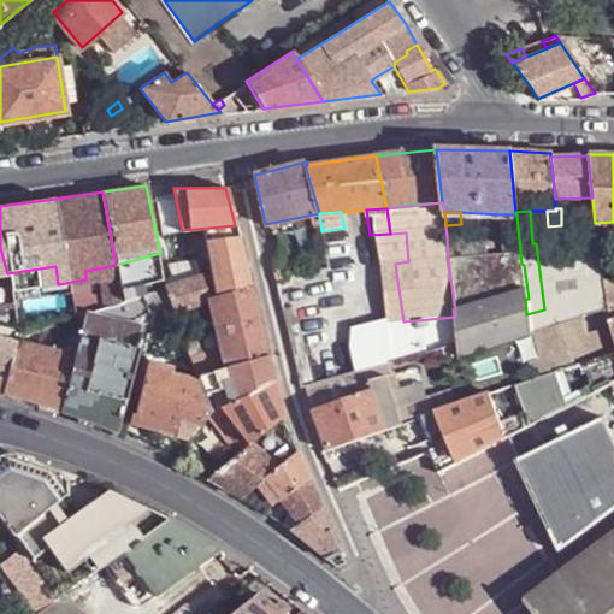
[(518,228),(517,214),(501,214),(503,229),(518,228)]
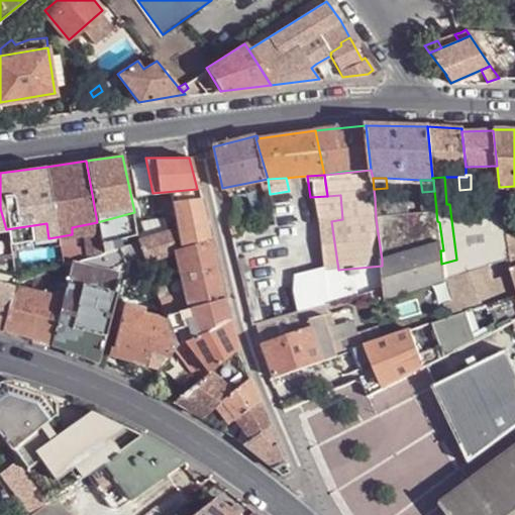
[(210,239),(197,189),(175,191),(175,214),(179,234),(182,248),(210,239)]
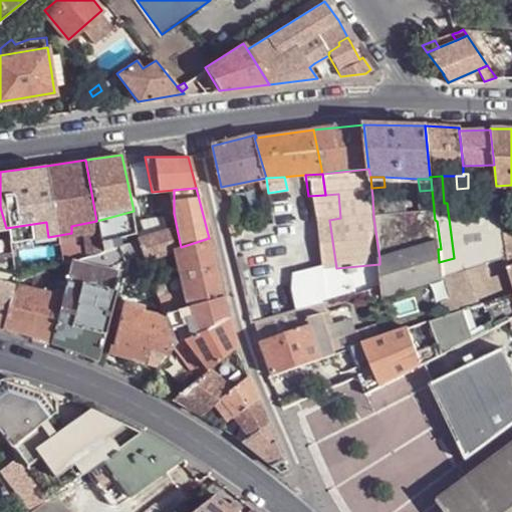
[(434,208),(432,190),(420,191),(422,210),(434,208)]
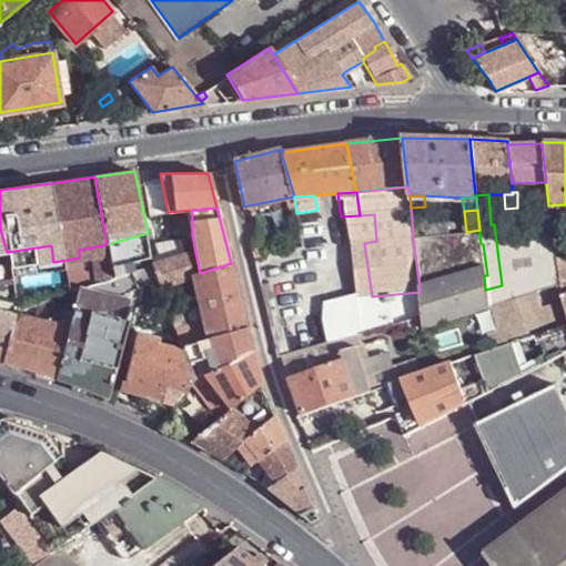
[(360,215),(341,216),(349,244),(364,243),(376,241),(374,214),(360,215)]
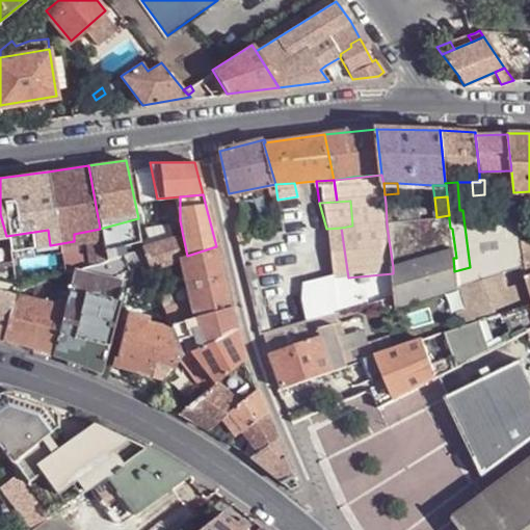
[(387,226),(411,222),(408,203),(386,204),(387,226)]
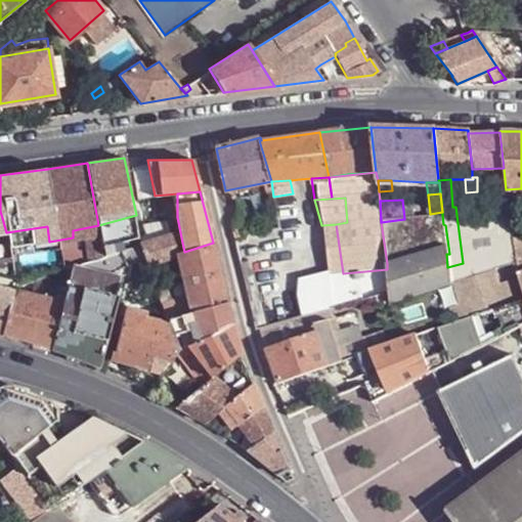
[(140,237),(136,215),(98,225),(100,240),(102,247),(123,242),(140,237)]
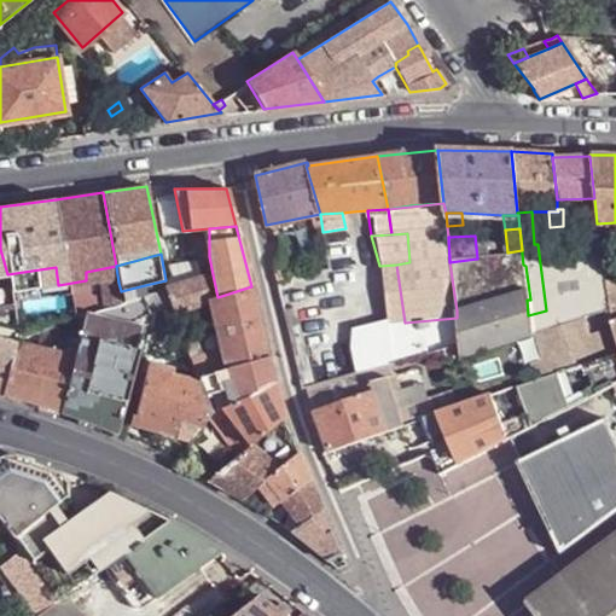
[(523,265),(522,254),(477,259),(449,262),(457,311),(526,289),(523,271),(523,265)]
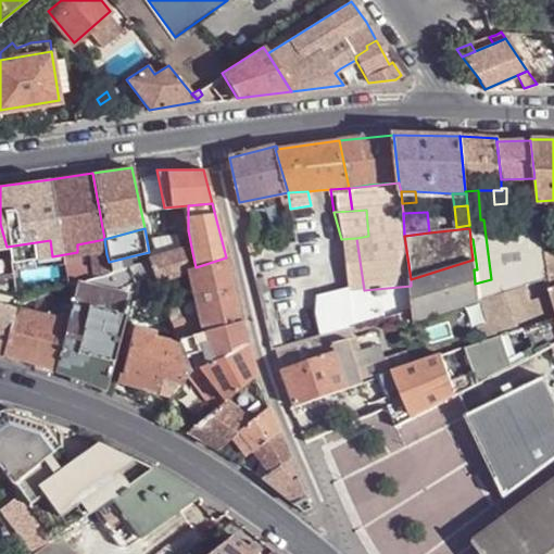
[(246,240),(248,252),(259,250),(255,235),(252,236),(250,229),(249,230),(244,234),(246,237),(246,240)]
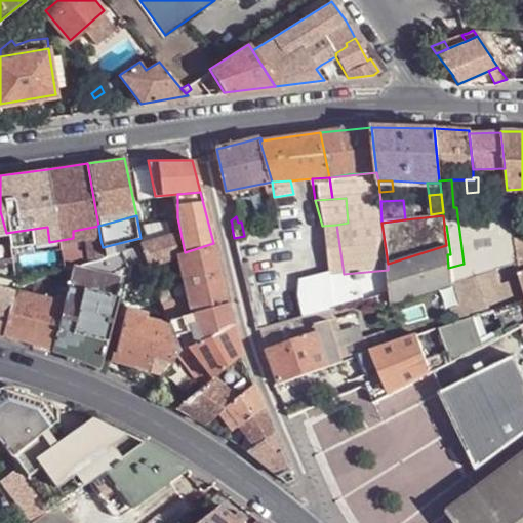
[(344,274),(336,225),(322,226),(328,275),(344,274)]
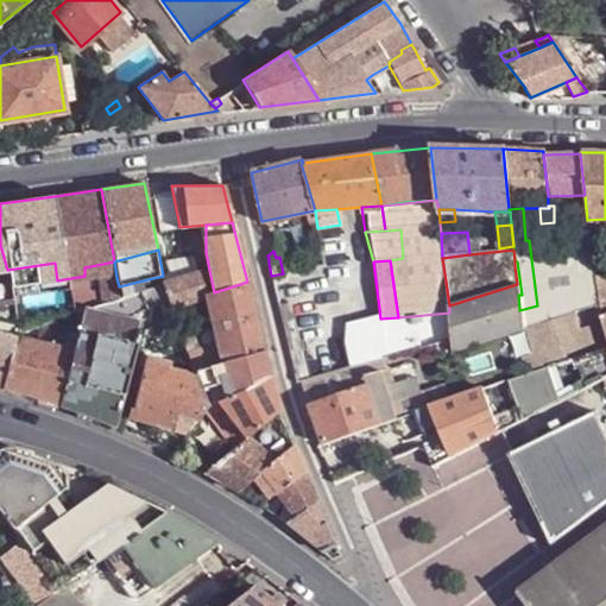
[(114,262),(84,267),(84,276),(87,284),(117,278),(114,262)]
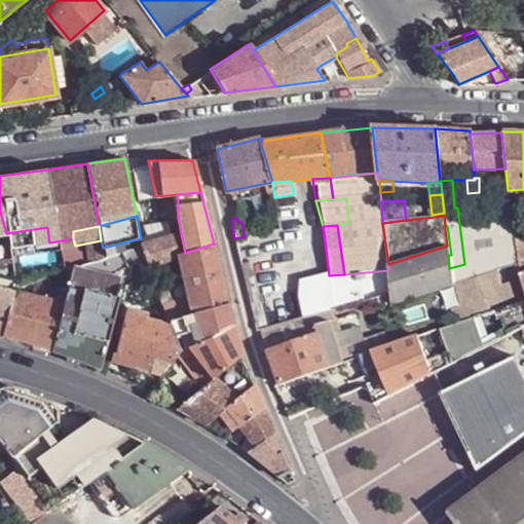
[(237,246),(279,237),(277,229),(245,236),(234,238),(237,246)]
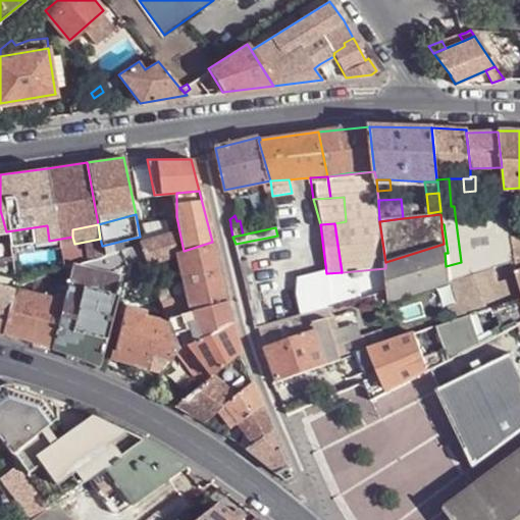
[(175,253),(177,252),(174,239),(173,231),(141,242),(141,243),(140,243),(144,255),(146,261),(175,253)]
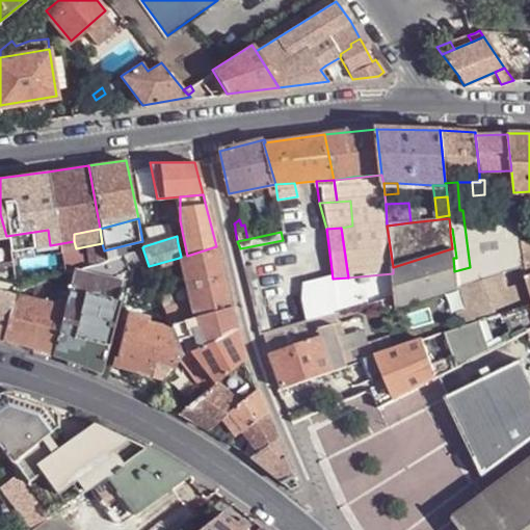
[(143,246),(142,241),(125,245),(126,253),(142,247),(143,247),(143,246)]
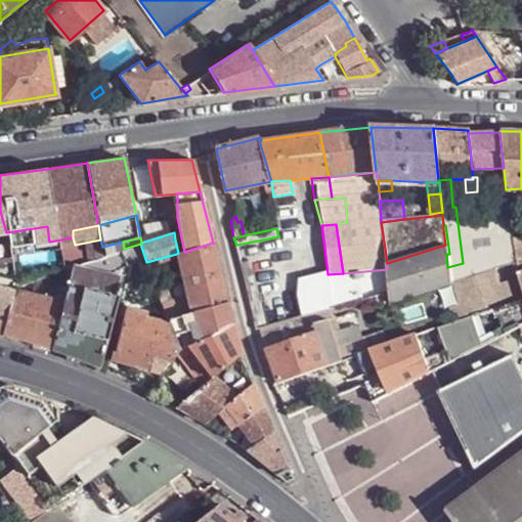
[(184,252),(181,237),(175,240),(178,253),(184,252)]
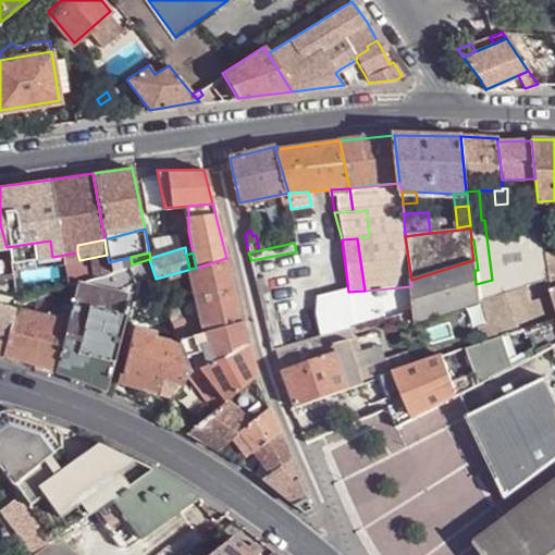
[(547,287),(554,285),(554,258),(554,259),(553,254),(542,255),(543,266),(545,278),(544,279),(545,279),(547,287)]
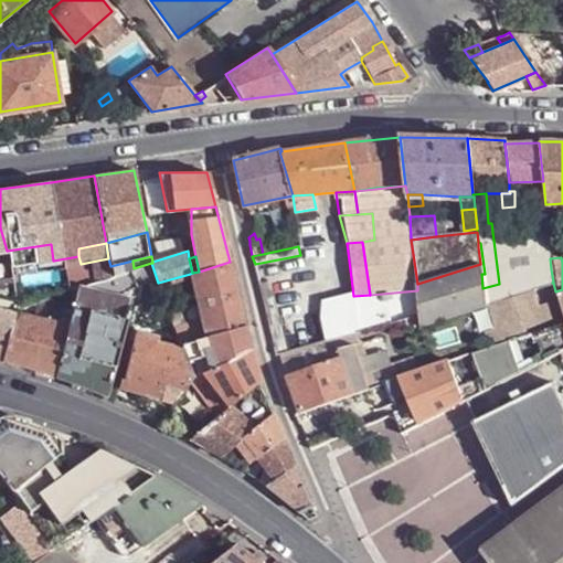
[(134,268),(133,261),(110,266),(112,276),(130,269),(134,268)]
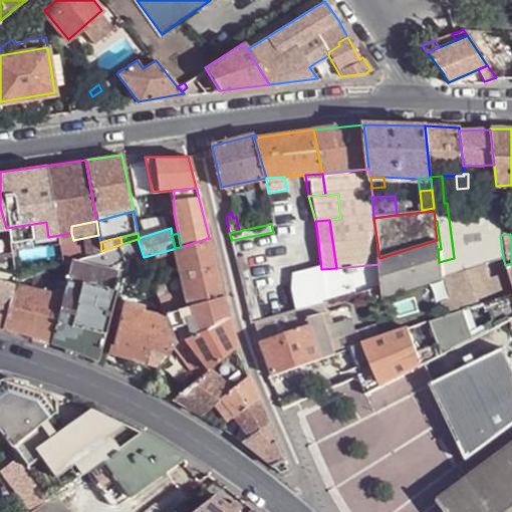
[(223,295),(209,238),(181,247),(175,248),(173,249),(188,304),(189,304),(223,295)]
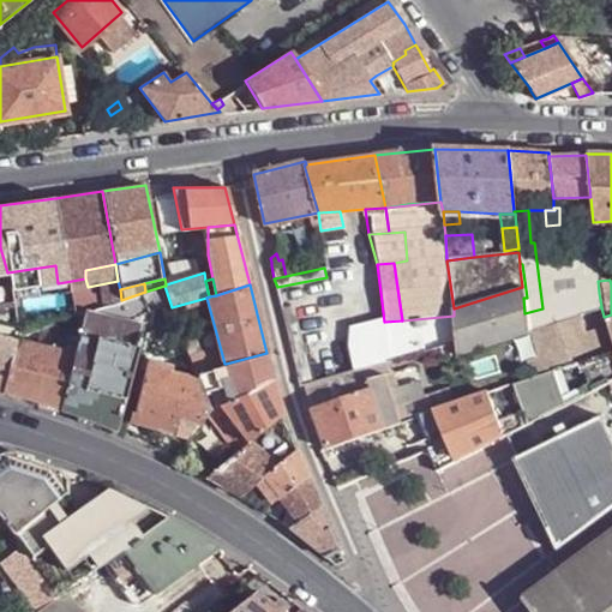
[(142,293),(147,307),(161,303),(169,300),(165,286),(145,292),(142,293)]
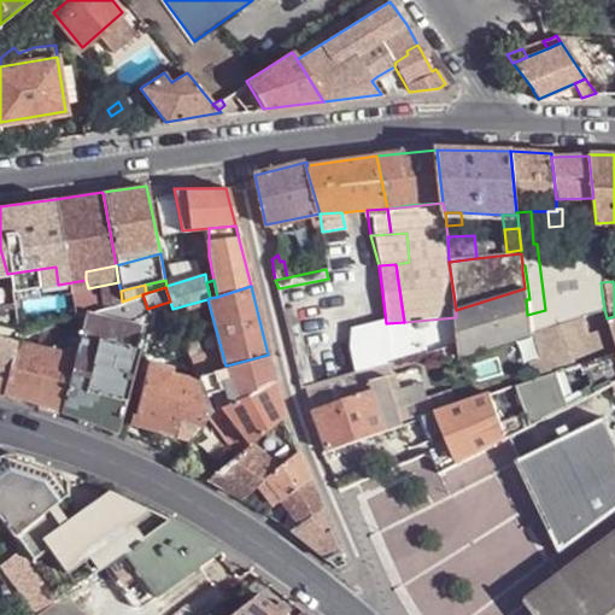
[(526,299),(525,288),(456,310),(456,317),(458,344),(460,355),(529,333),(529,332),(527,315),(526,299)]
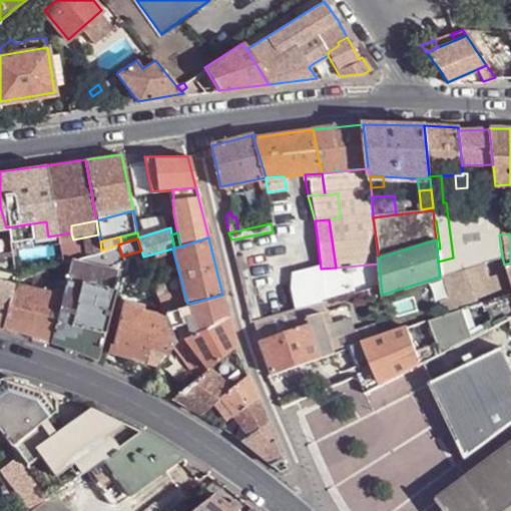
[(70,261),(117,272),(122,257),(118,244),(101,250),(85,256),(70,261)]
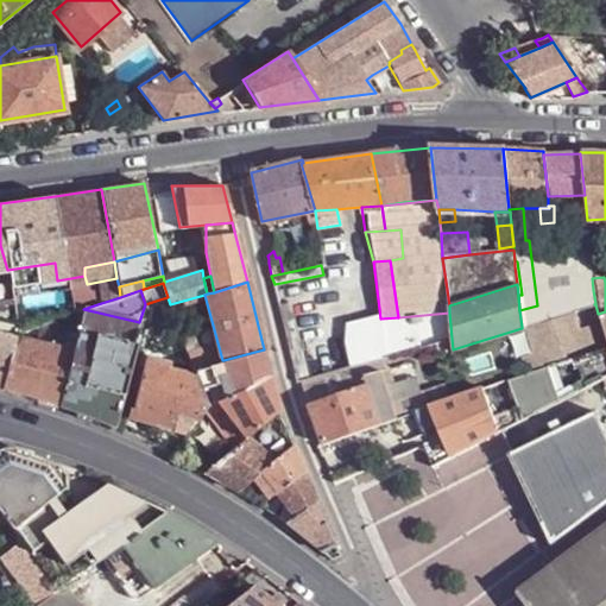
[(595,303),(593,290),(579,294),(582,308),(594,304),(595,303)]
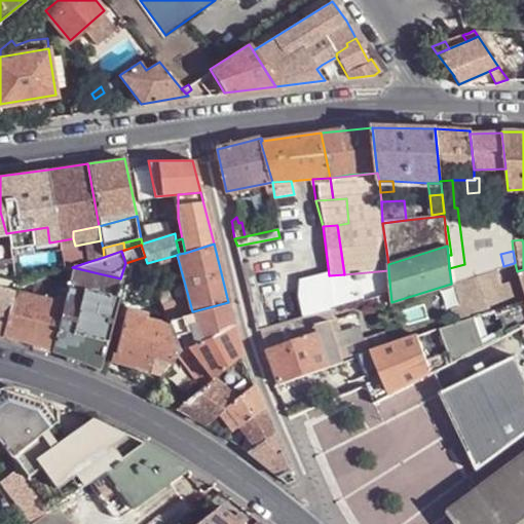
[(138,259),(145,279),(152,277),(147,263),(145,257),(138,259)]
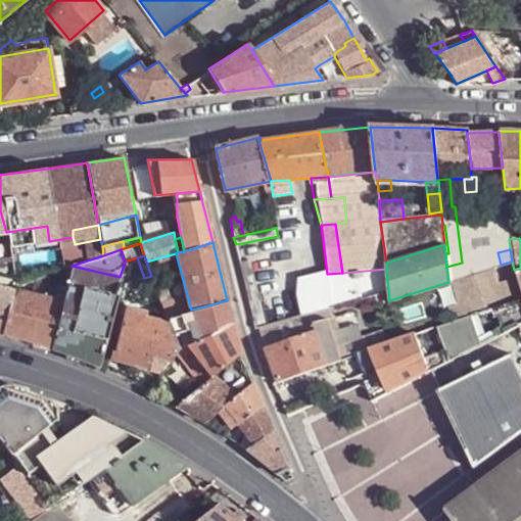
[(250,258),(239,262),(254,330),(258,329),(265,326),(250,258)]
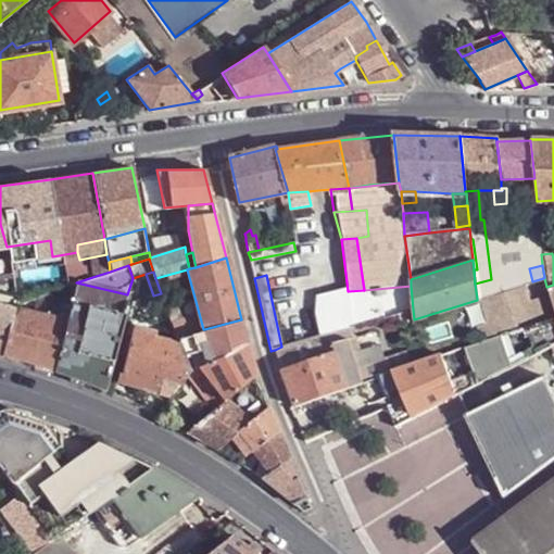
[(500,284),(499,277),(491,279),(475,284),(477,299),(478,299),(500,291),(500,284)]
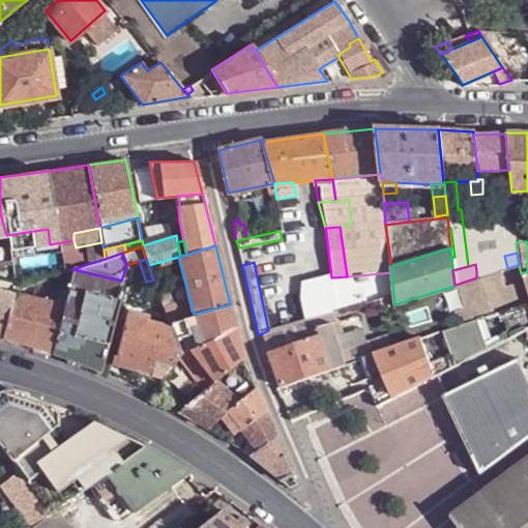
[(497,271),(495,264),(481,270),(476,270),(476,277),(497,271)]
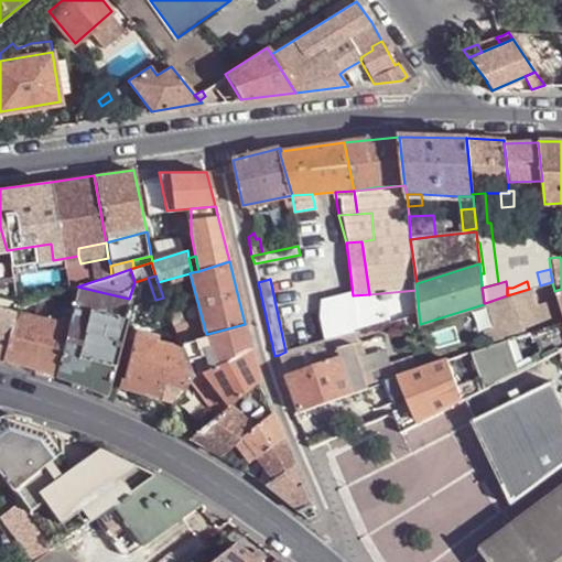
[(0,296),(17,301),(19,295),(15,282),(0,282),(0,296)]
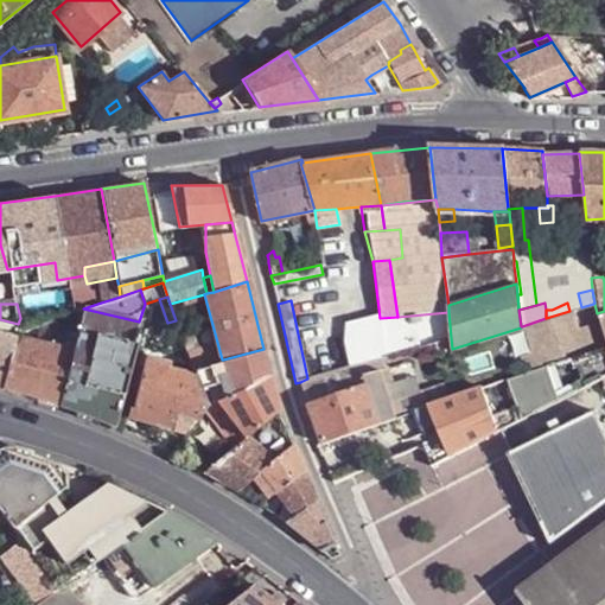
[(72,350),(83,309),(74,312),(50,320),(44,342),(48,343),(72,350)]
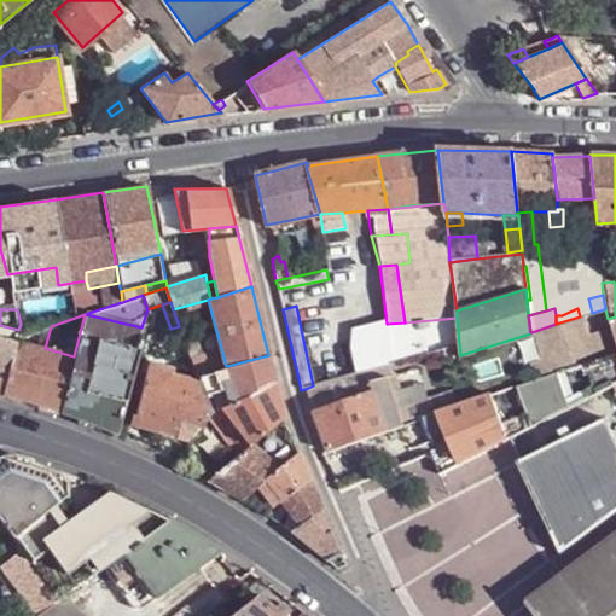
[(74,356),(60,412),(100,426),(115,433),(141,327),(85,314),(74,356)]
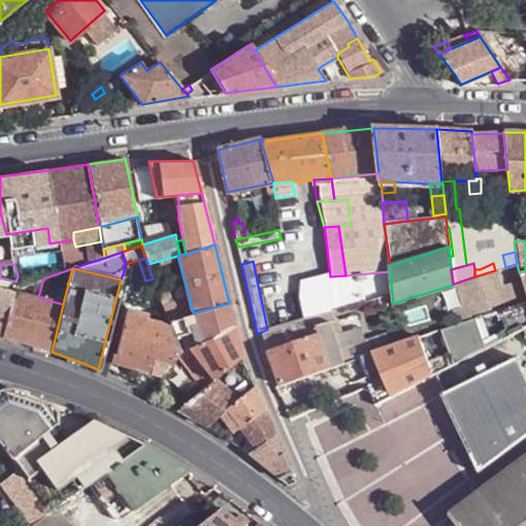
[(474,276),(454,284),(461,304),(452,307),(457,322),(473,317),(490,310),(498,307),(525,298),(519,280),(501,285),(496,269),(495,270),(474,276)]
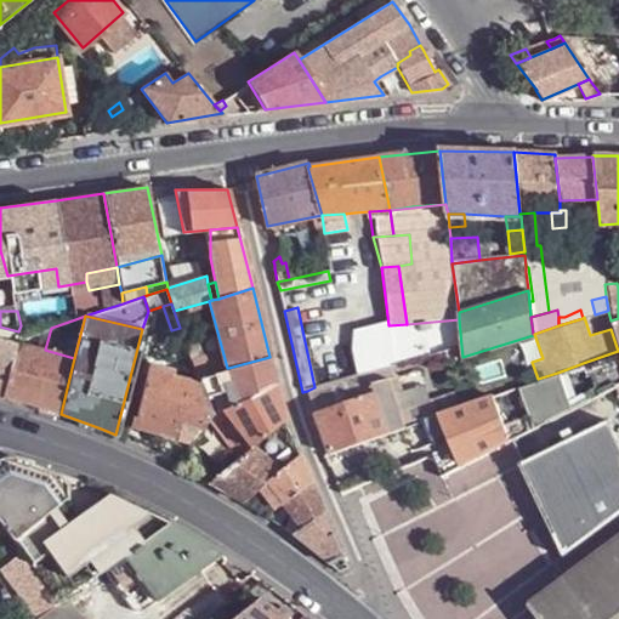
[(393,358),(433,355),(461,346),(459,319),(407,324),(388,325),(393,358)]
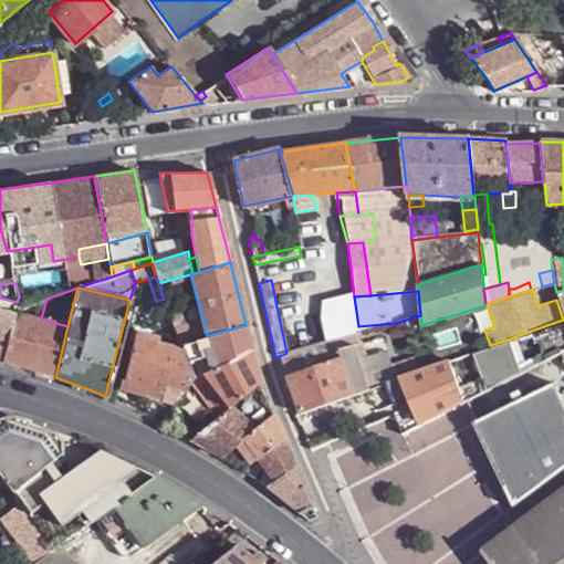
[(0,361),(2,361),(14,313),(14,310),(17,302),(0,298),(0,361)]
